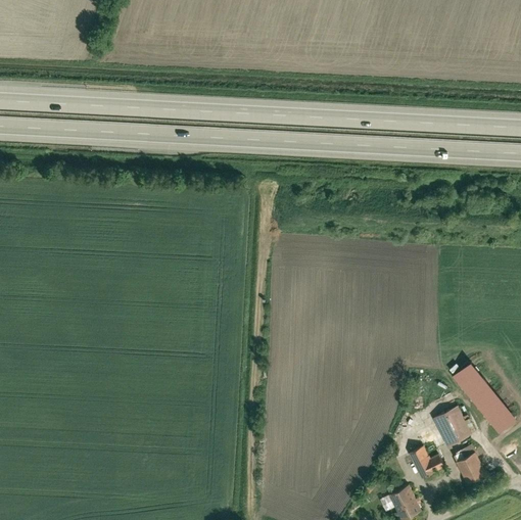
[(499,433),(518,418),(471,361),(452,377),(499,433)]
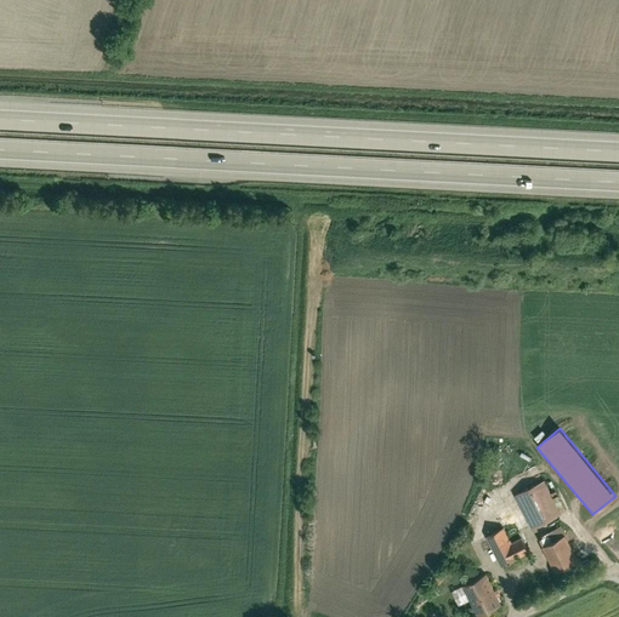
[(531,530),(561,514),(560,513),(566,510),(556,490),(550,492),(544,481),(514,497),(531,530)]
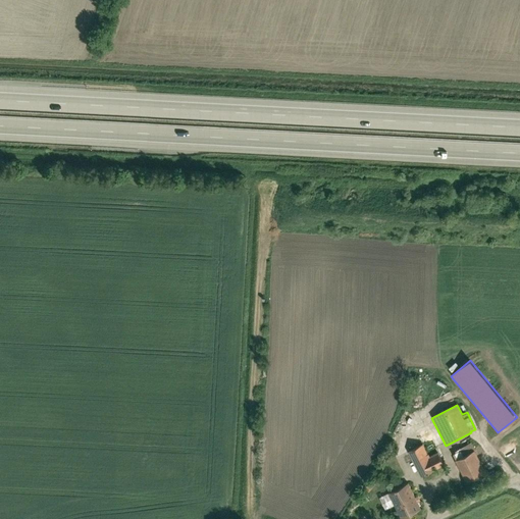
[(422,445),(408,452),(420,477),(444,466),(437,453),(429,457),(422,445)]
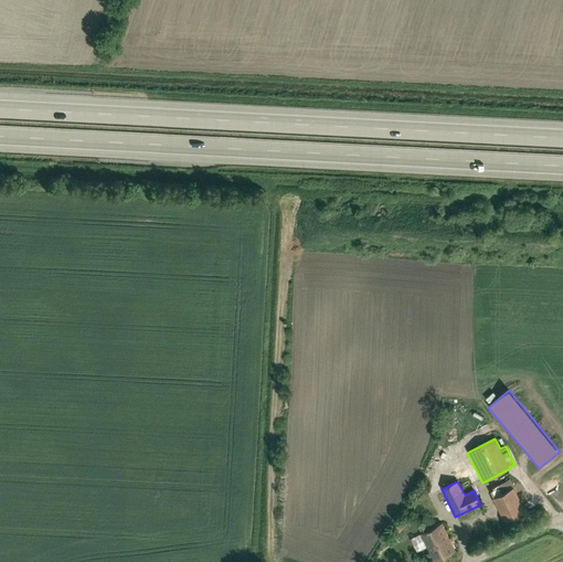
[(526,512),(513,488),(491,499),(503,522),(526,512)]
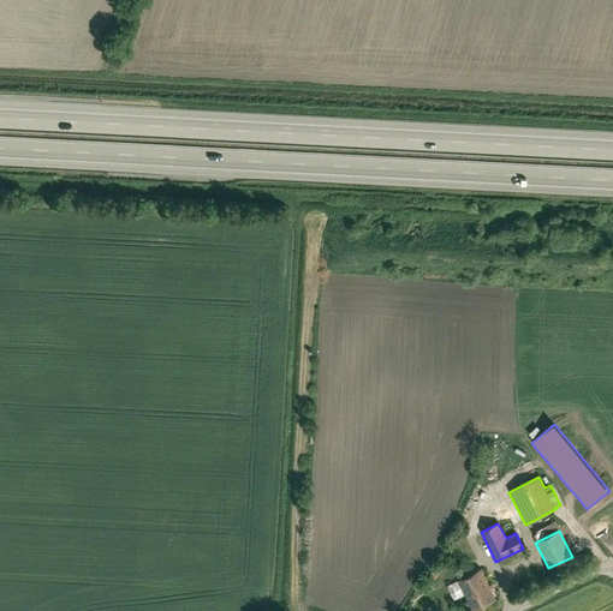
[(495,599),(481,569),(446,586),(453,600),(464,595),(471,610),(475,610),(495,599)]
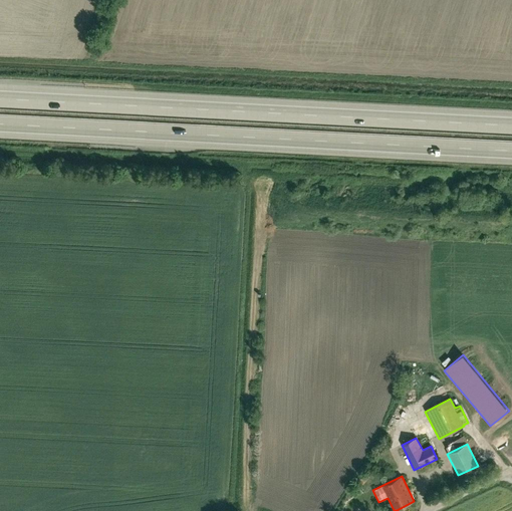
All buildings are outlined.
